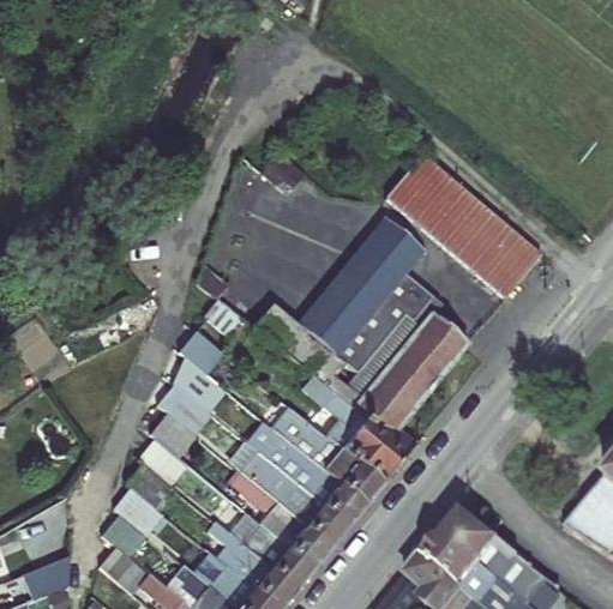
[(281,151),(263,172),(284,191),(302,170),(281,151)]
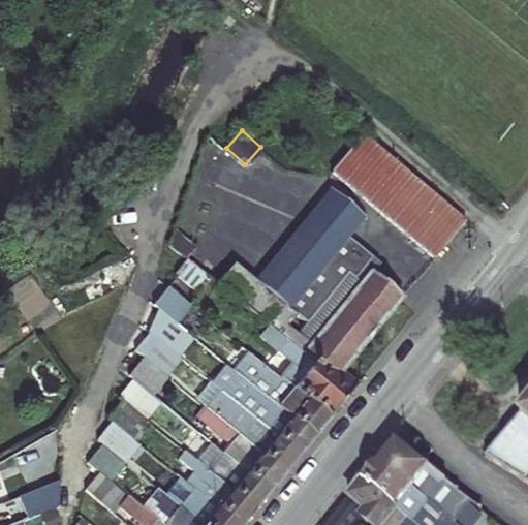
[(434,191),(364,131),(333,168),(435,255),(467,218),(434,191)]
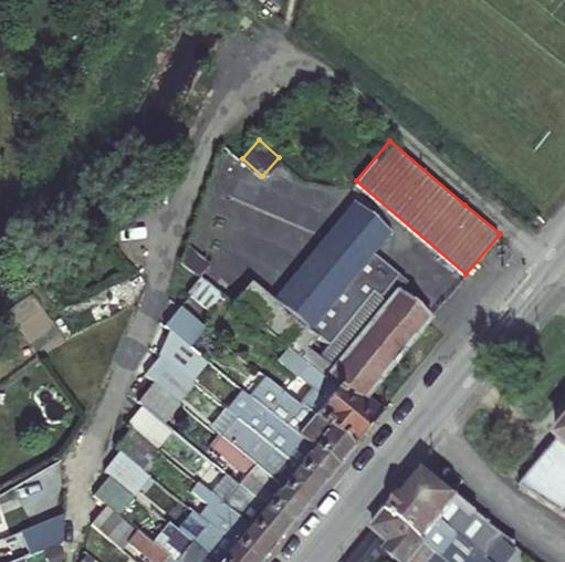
[(394,231),(355,198),(273,293),(318,331),(328,339),(316,353),(333,367),(398,288),(407,276),(376,253),(394,231)]
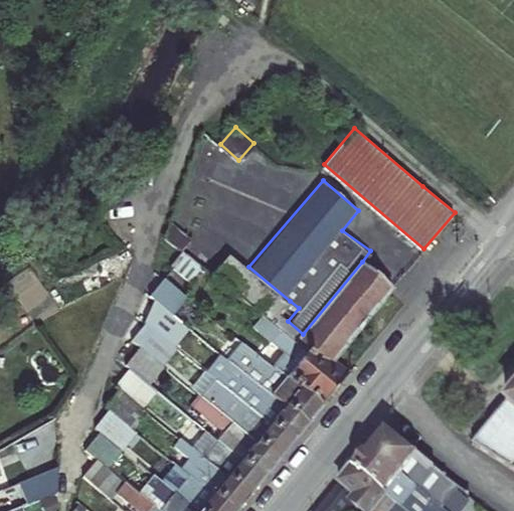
[(171,218),(166,236),(183,249),(193,237),(171,218)]
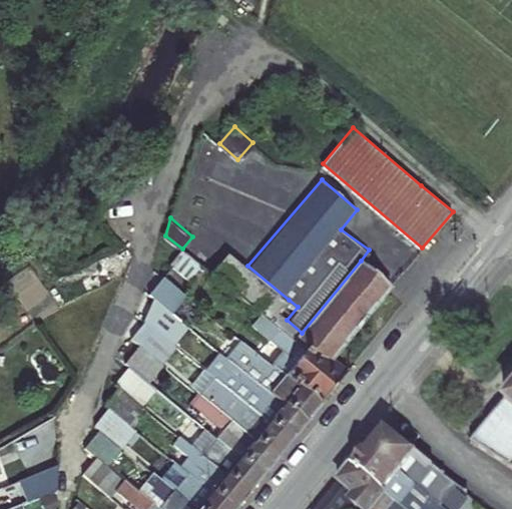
[(182,248),(170,263),(192,281),(203,267),(200,264),(182,248)]
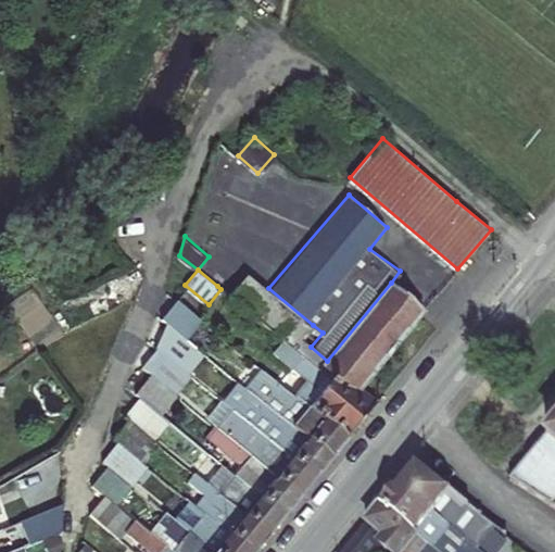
[(249,272),(235,290),(285,339),(294,347),(306,334),(313,325),(268,288),(249,272)]
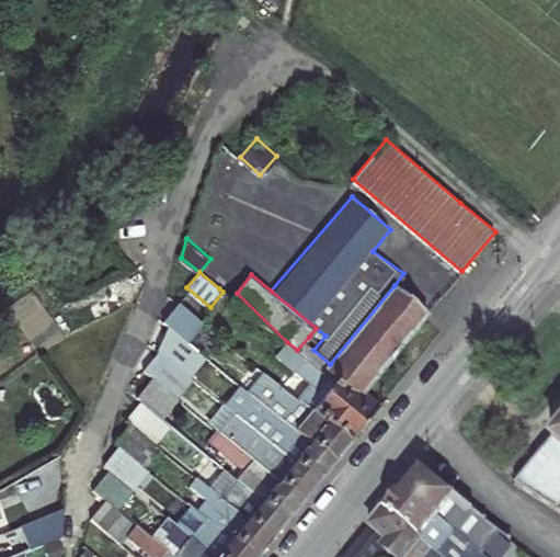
[(323,373),(356,401),(365,390),(429,313),(395,285),(330,364),(323,373)]
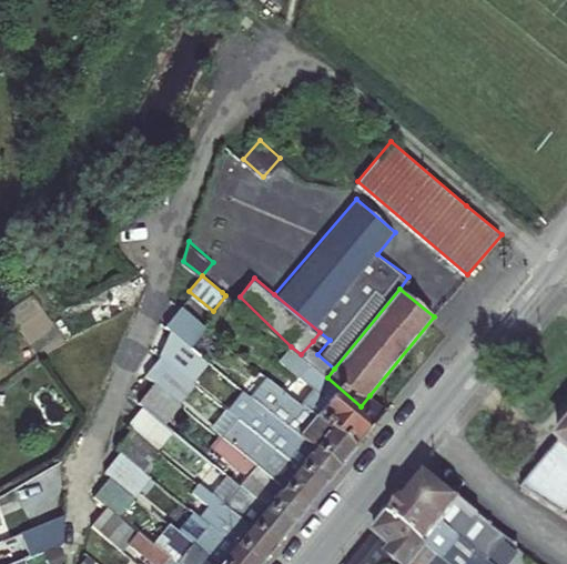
[(182,306),(166,325),(172,330),(191,345),(208,326),(182,306)]
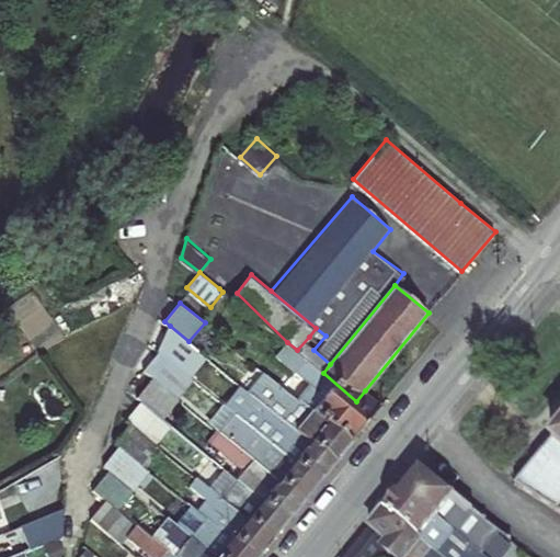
[(189,341),(170,326),(159,349),(183,368),(198,350),(189,341)]
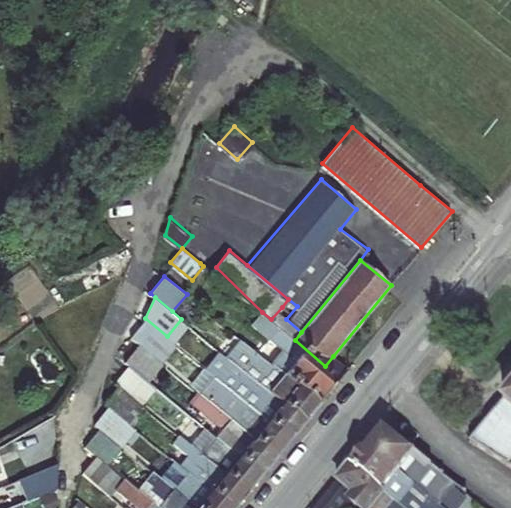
[(272,322),(278,327),(286,319),(282,307),(271,319),(272,322)]
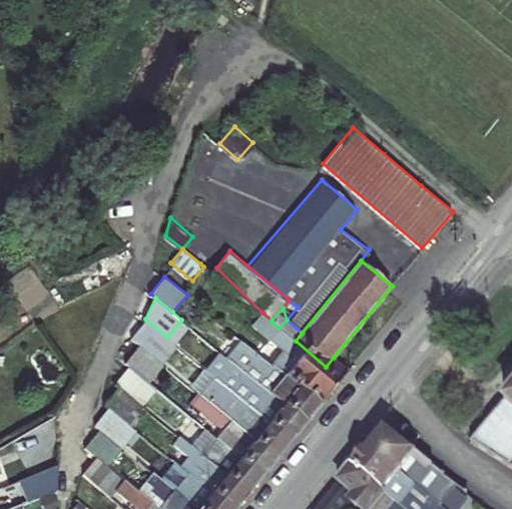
[(263,313),(253,324),(264,333),(273,323),(272,320),(263,313)]
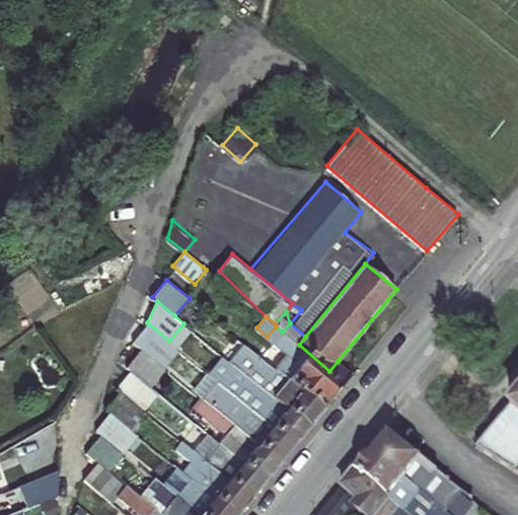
[(147,322),(137,344),(141,348),(160,362),(174,345),(169,341),(147,322)]
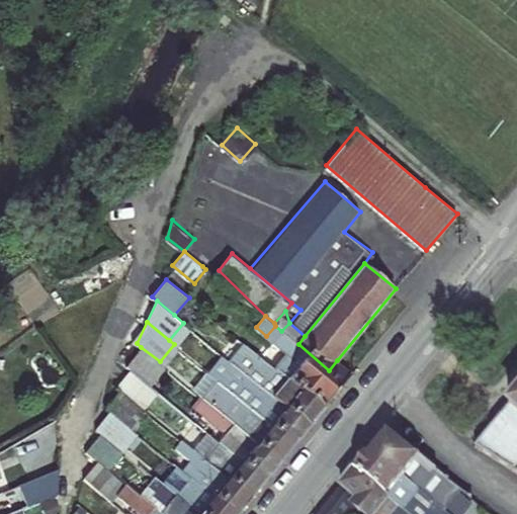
[(174,344),(175,346),(190,328),(183,323),(169,340),(174,344)]
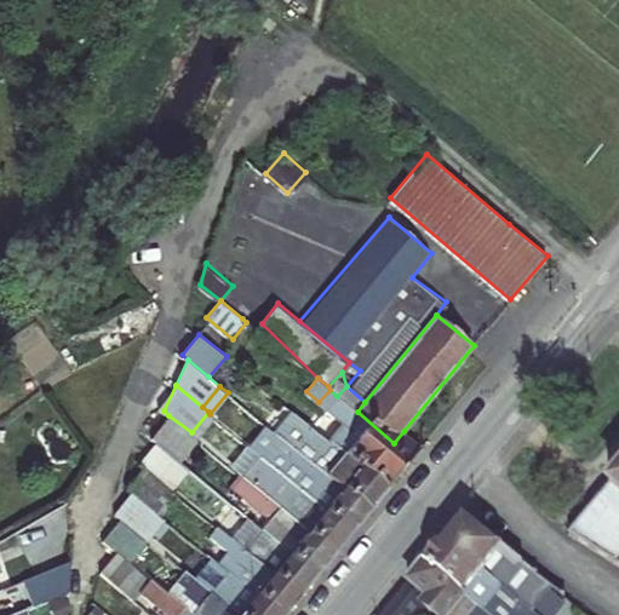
[(337,396),(357,412),(365,402),(347,386),(337,396)]
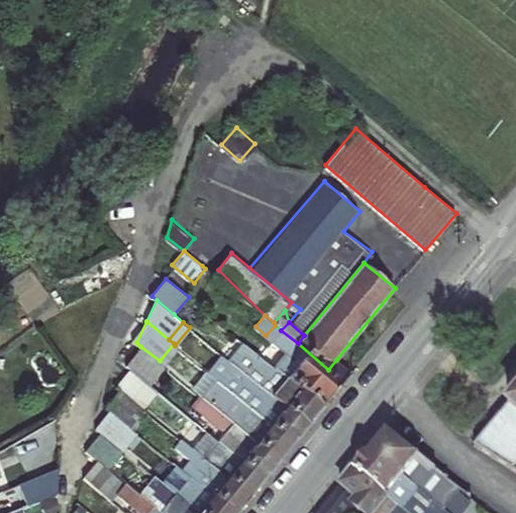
[(281,330),(272,341),(286,352),(274,367),(322,407),(343,382),(328,370),(298,343),(281,330)]
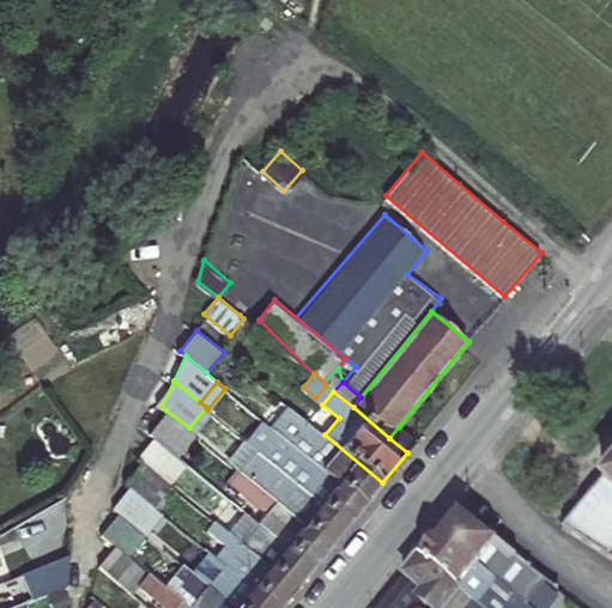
[(194,433),(212,412),(207,409),(206,407),(189,427),(194,433)]
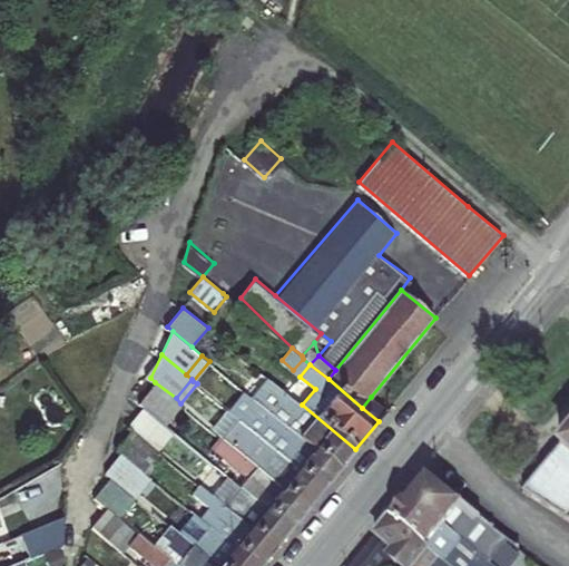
[(271,379),(263,389),(266,392),(258,402),(340,469),(355,449),(302,405),(271,379)]
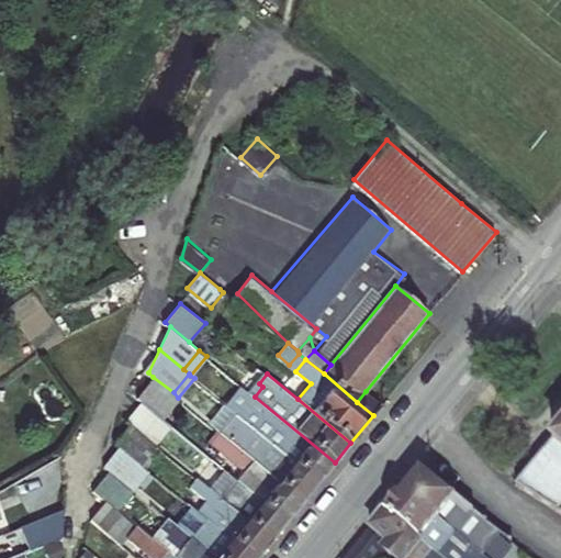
[(153,377),(137,395),(142,400),(159,414),(164,416),(179,398),(178,398),(174,392),(153,377)]
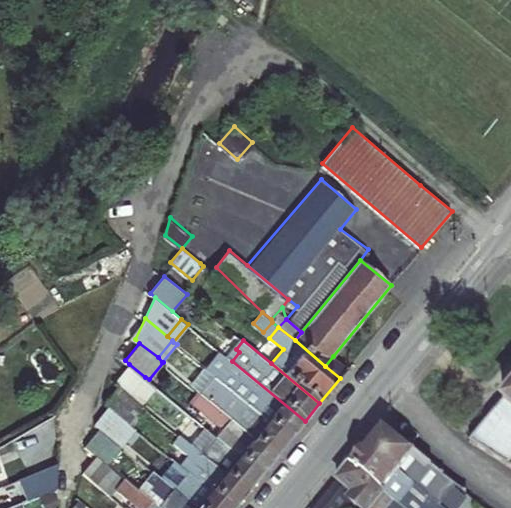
[(239,352),(236,349),(228,358),(230,359),(232,361),(239,352)]
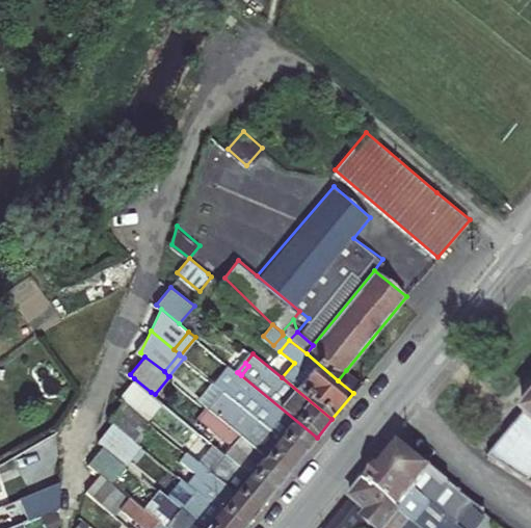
[(338,380),(353,393),(362,383),(346,370),(338,380)]
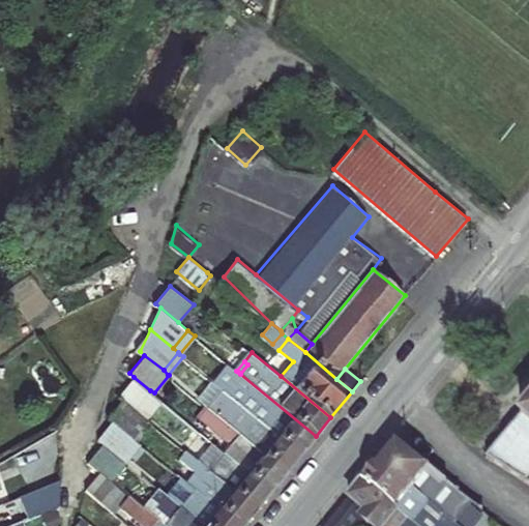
[(238,372),(224,390),(301,454),(316,436),(240,374),(238,372)]
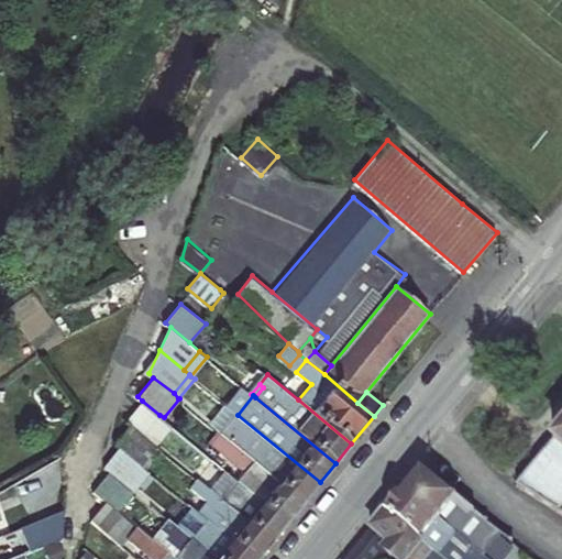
[(142,401),(128,420),(131,423),(158,445),(174,426),(164,417),(160,415),(142,401)]
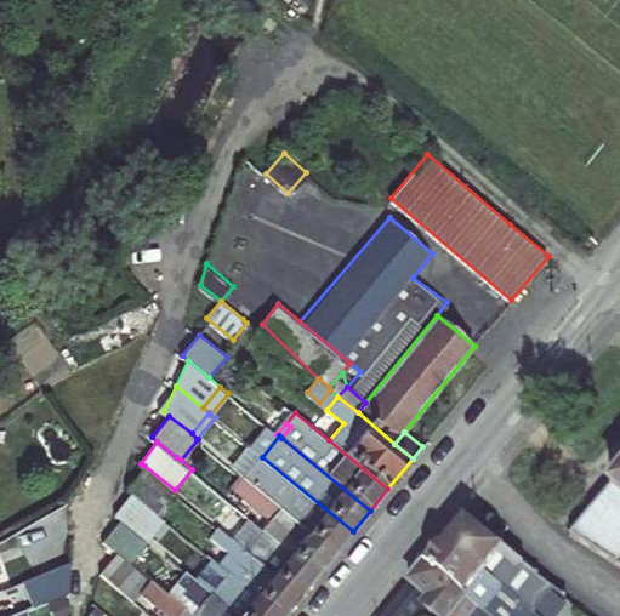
[(256,451),(239,472),(240,474),(244,477),(261,456),(256,451)]
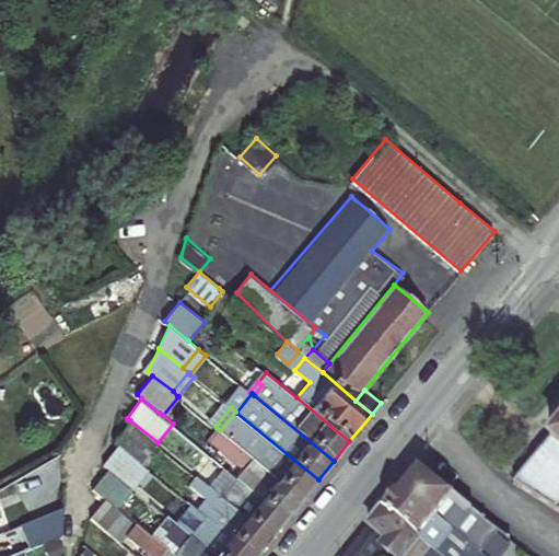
[(220,430),(226,437),(302,498),(318,479),(236,413),(235,412),(220,430)]
